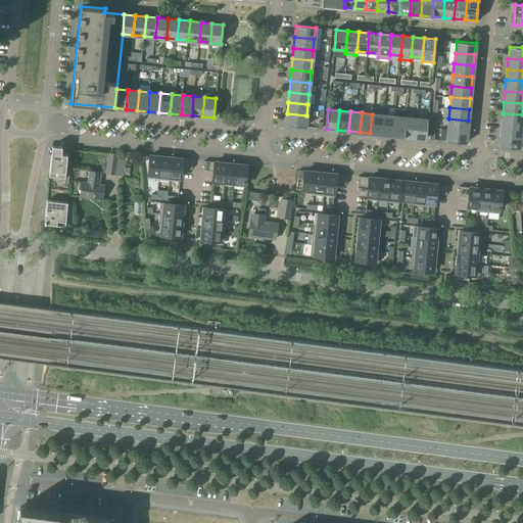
[(306,115),(287,113),(286,125),(305,127),(306,115)]
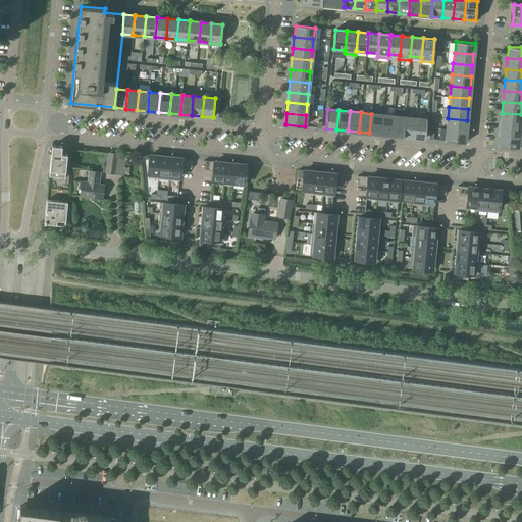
[(502,113),(501,123),(520,125),(521,114),(502,113)]
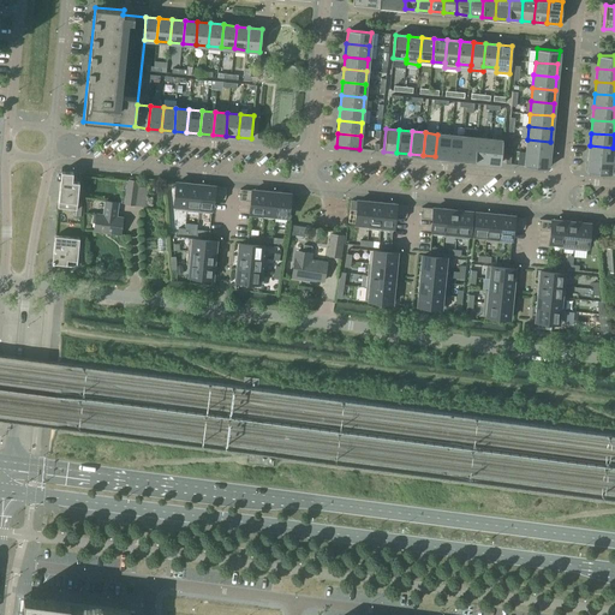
[(435,156),(448,159),(451,136),(437,135),(435,156)]
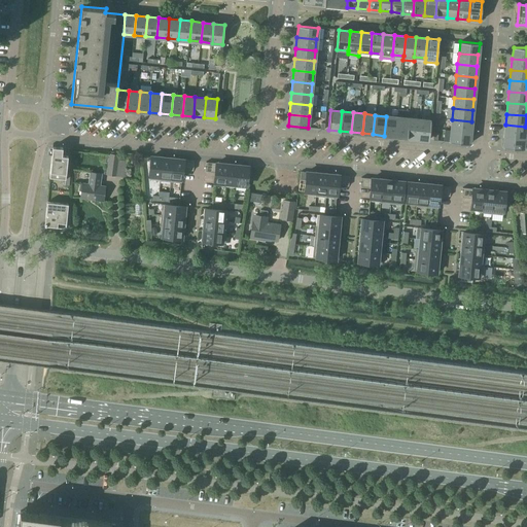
[(384,136),(395,137),(397,117),(386,116),(384,136)]
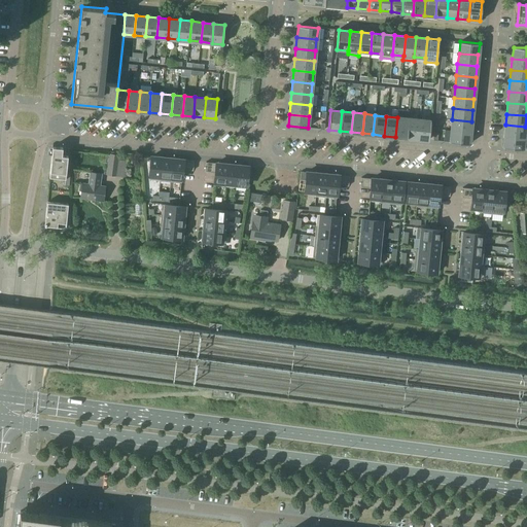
[(395,137),(407,138),(409,118),(397,117),(395,137)]
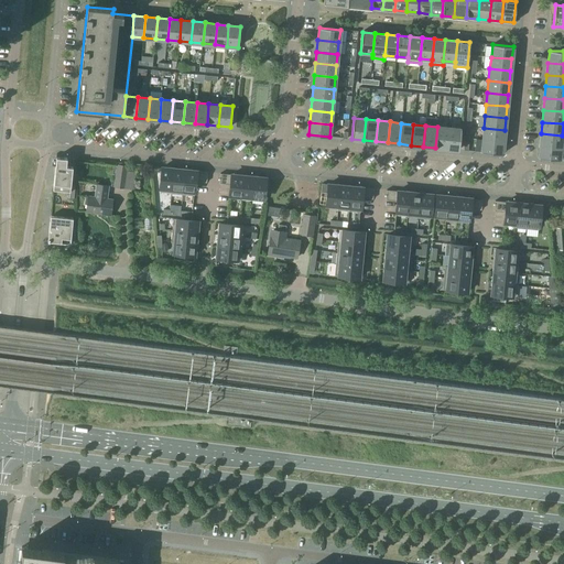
[(435,148),(446,149),(448,128),(437,127),(435,148)]
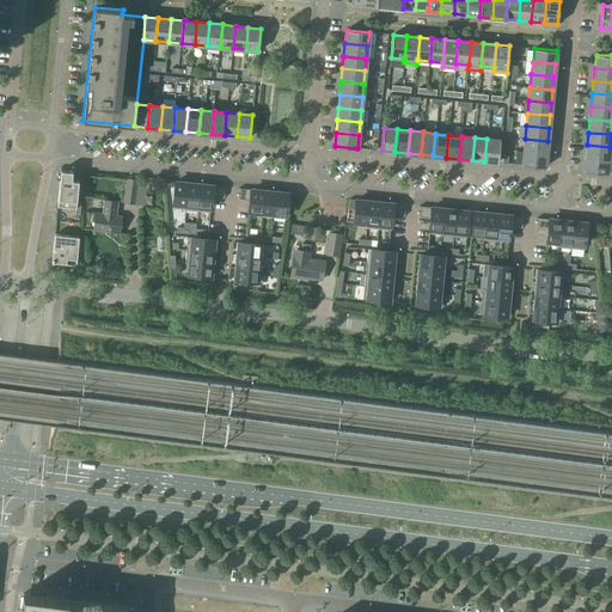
[(487,139),(484,161),(499,163),(500,140),(487,139)]
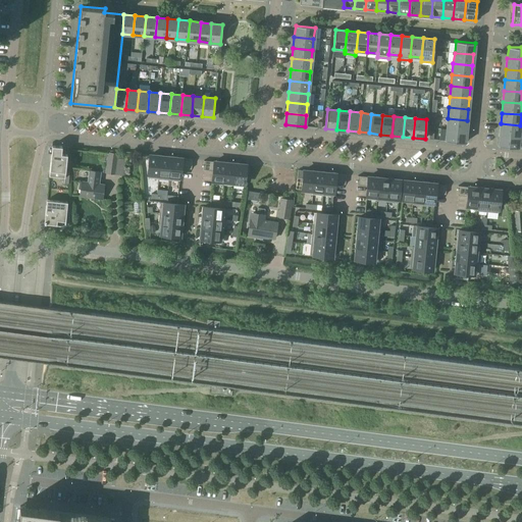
[(448,118),(447,129),(466,132),(467,120),(448,118)]
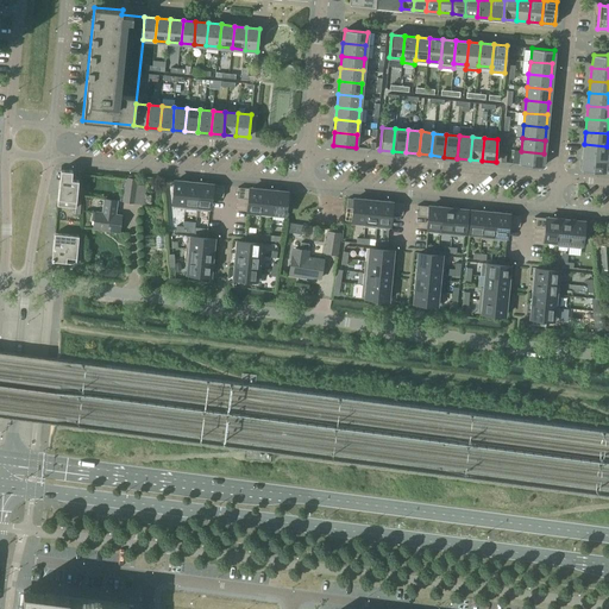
[(584,144),(583,157),(606,159),(607,146),(584,144)]
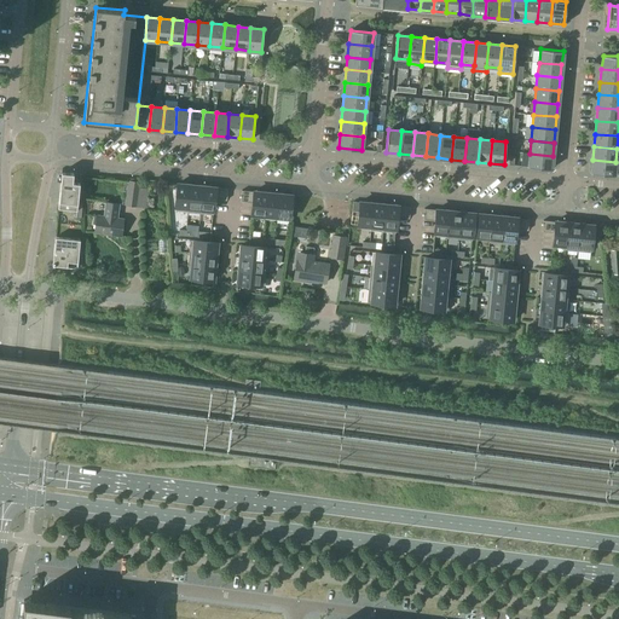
[(553,156),(530,154),(528,167),(551,169),(553,156)]
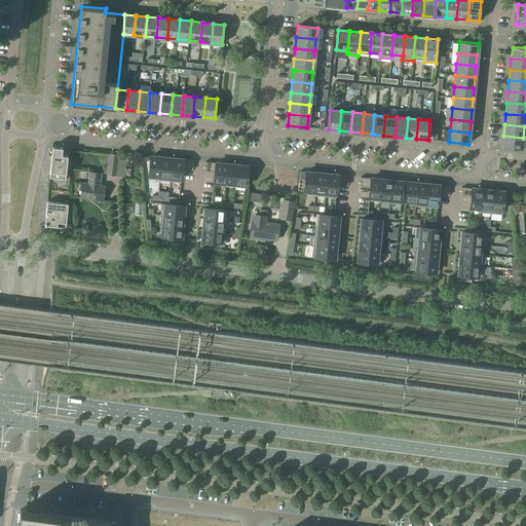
[(523,138),(503,136),(502,147),(522,149),(523,138)]
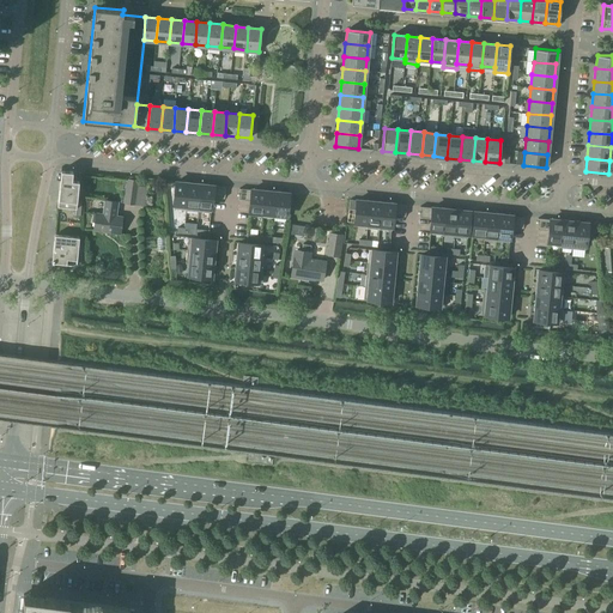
[(59,192),(78,193),(79,181),(78,181),(72,181),(73,171),(70,171),(61,170),(60,181),(59,192)]
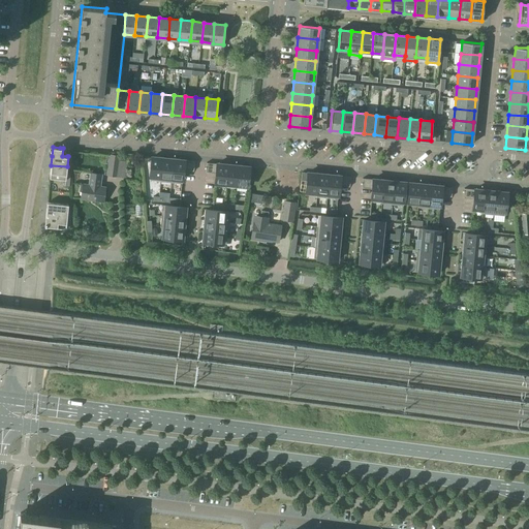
[(107,175),(116,177),(119,156),(110,155),(107,175)]
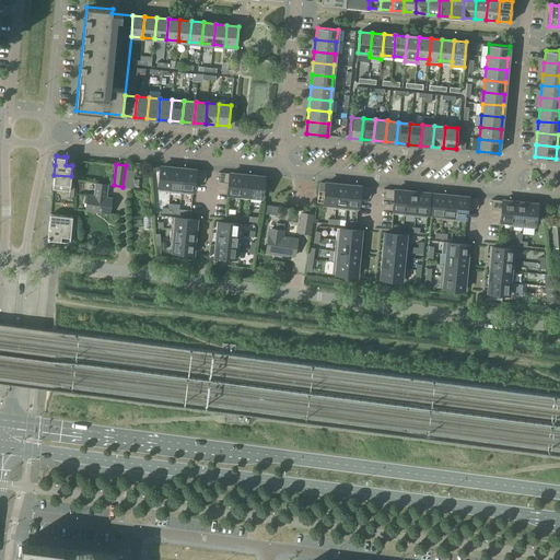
[(159,190),(170,193),(172,167),(161,166),(159,190)]
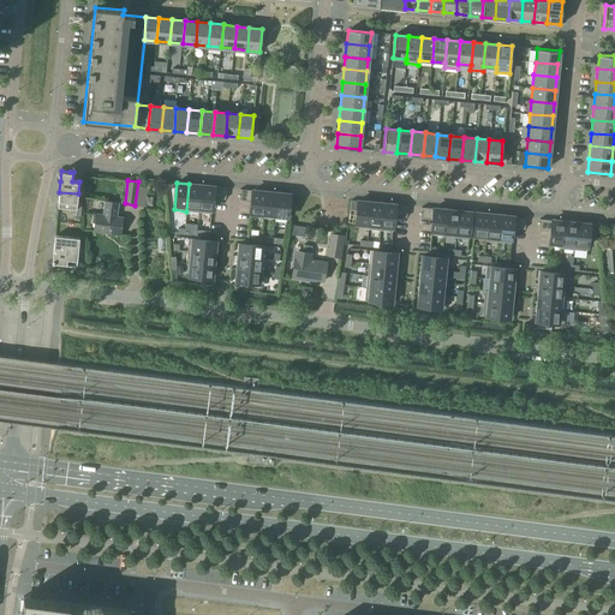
[(186,212),(198,213),(201,185),(189,184),(186,212)]
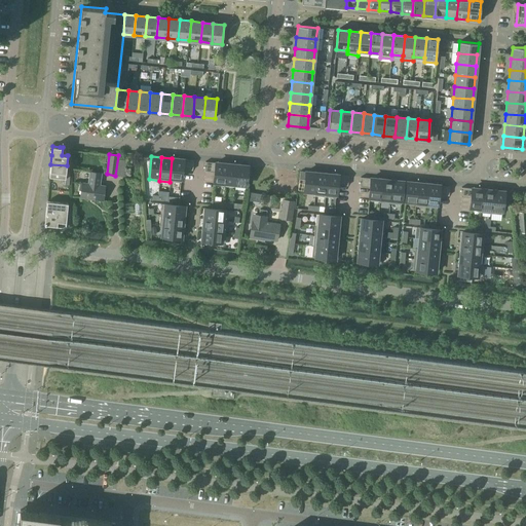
[(172,158),(170,182),(181,183),(182,172),(182,170),(192,171),(193,160),(172,158)]
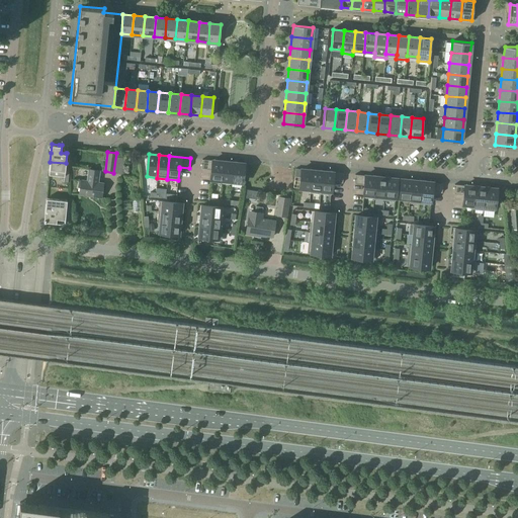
[(210,179),(222,180),(223,161),(202,159),(201,169),(211,170),(210,179)]
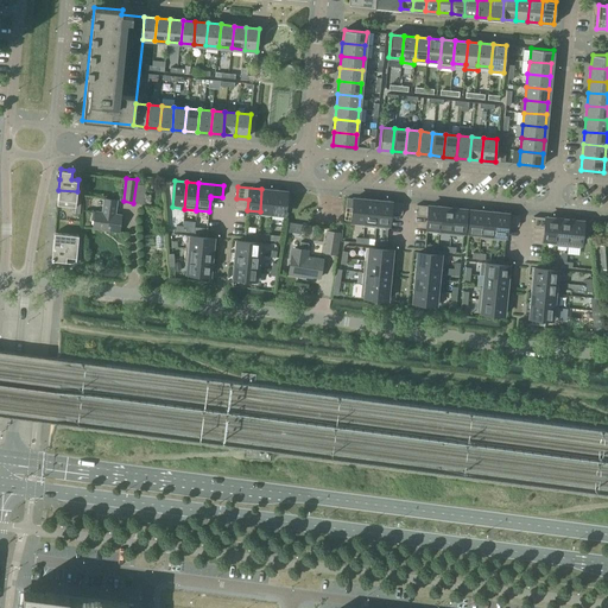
[(260,211),(272,213),(274,190),(261,189),(260,211)]
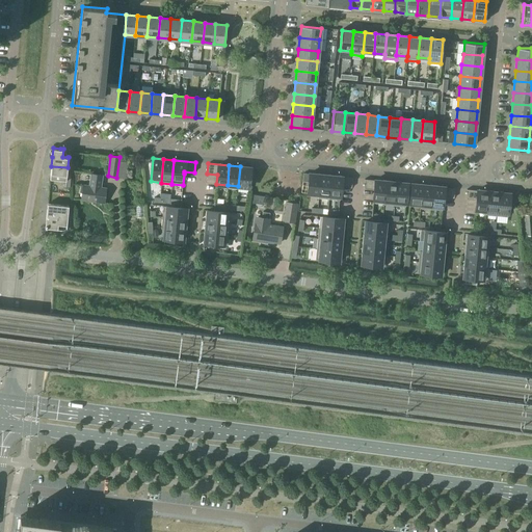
[(68,167),(51,166),(50,176),(50,179),(65,181),(67,176),(67,175),(68,167)]
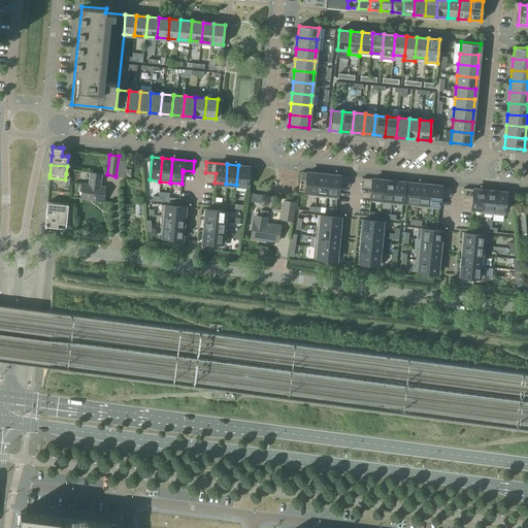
[(238,165),(236,185),(246,186),(249,167),(238,165)]
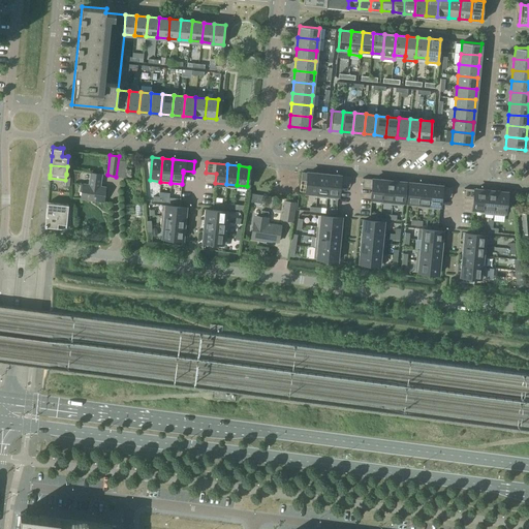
[(81,198),(103,201),(105,187),(99,186),(101,175),(91,173),(89,185),(83,184),(81,198)]
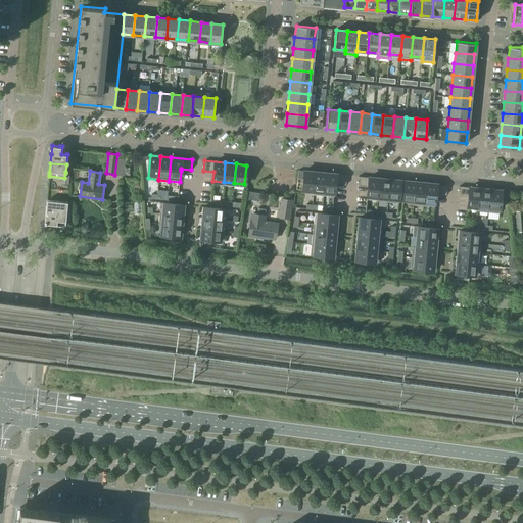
[(302,190),(313,191),(315,172),(304,171),(302,190)]
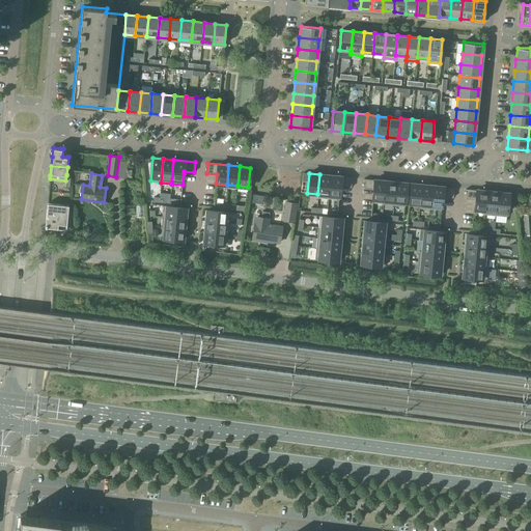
[(328,199),(330,175),(319,174),(317,194),(328,195),(328,199)]
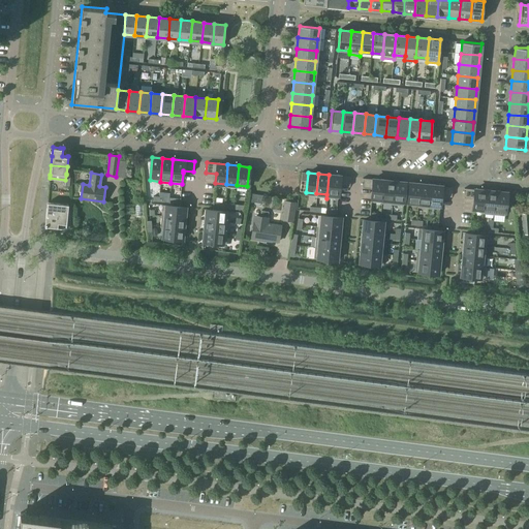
[(329,175),(327,198),(338,199),(339,186),(349,187),(350,177),(329,175)]
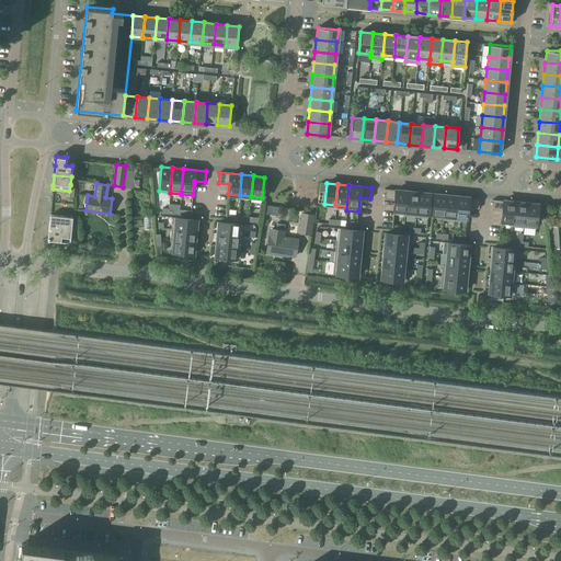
[(404,216),(407,191),(385,189),(384,199),(395,201),(393,210),(404,212),(404,216)]
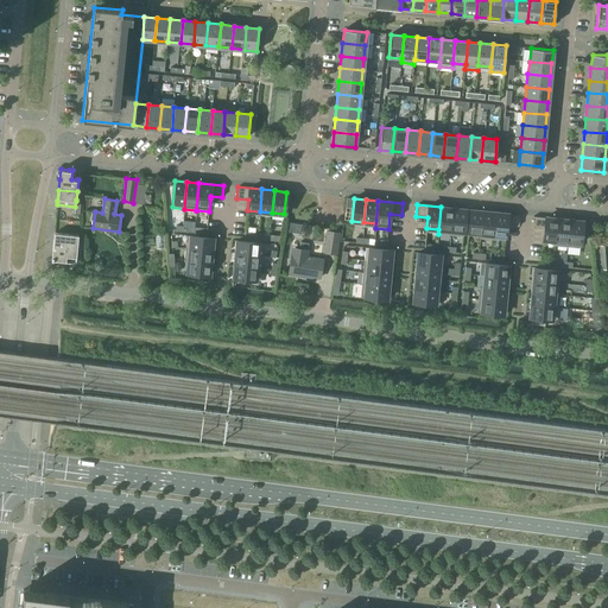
[(438,234),(450,235),(454,208),(441,207),(438,234)]
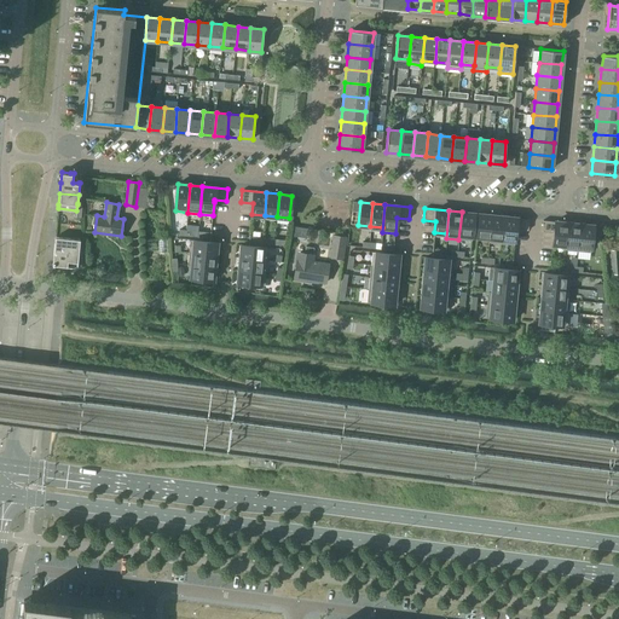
[(462,212),(458,239),(472,241),(474,214),(462,212)]
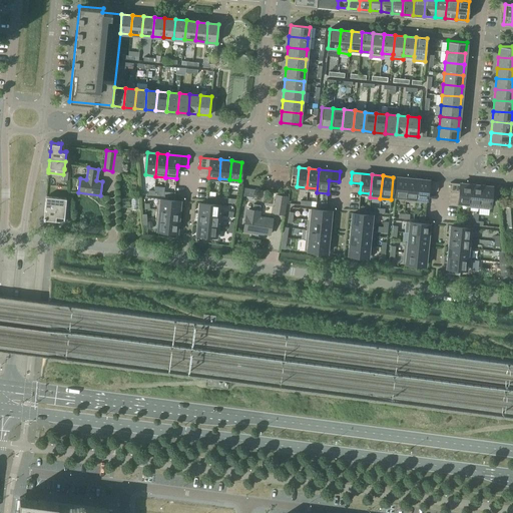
[(405,200),(406,200),(408,178),(397,177),(395,195),(405,196),(405,200)]
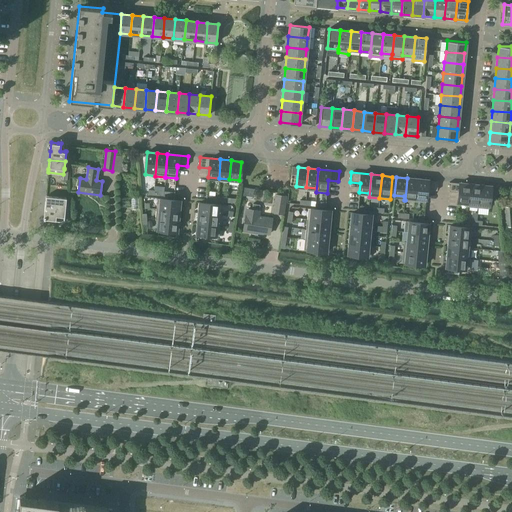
[(405,200),(415,201),(417,179),(407,178),(405,200)]
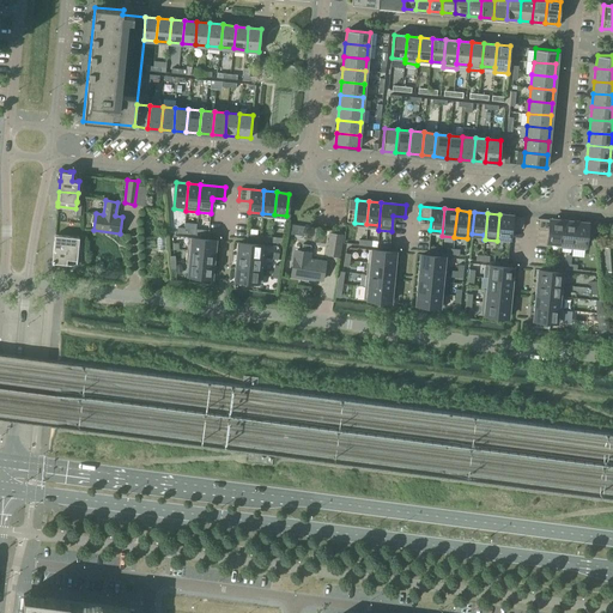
[(499,214),(497,241),(509,243),(511,226),(523,228),(525,217),(499,214)]
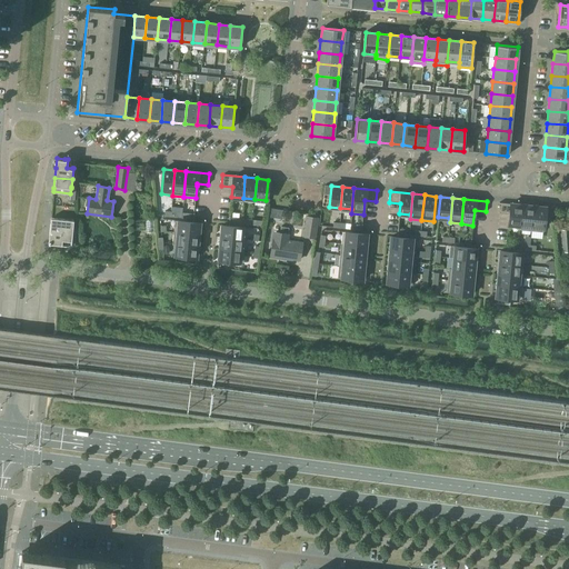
[(519,230),(520,230),(522,205),(499,202),(498,213),(509,215),(508,225),(519,226),(519,230)]
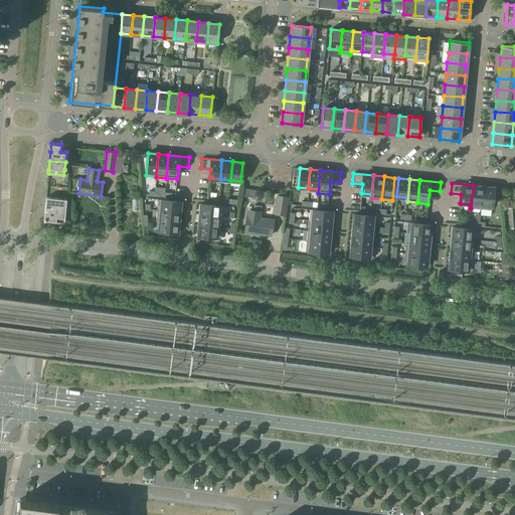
[(471,208),(481,209),(483,186),(473,185),(471,208)]
